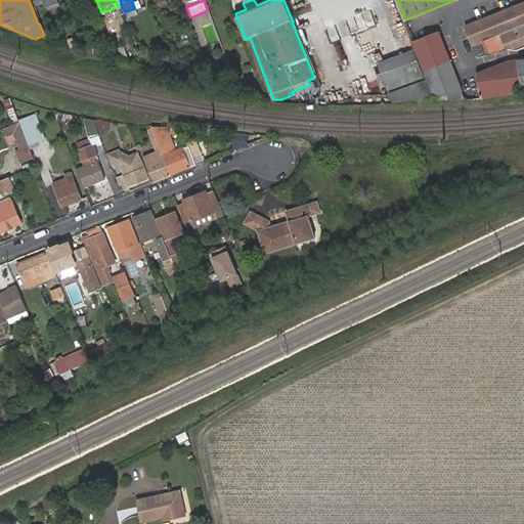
[(523,46),(523,2),(465,27),(473,45),(482,42),(487,54),(509,48),(516,50),(523,46)]
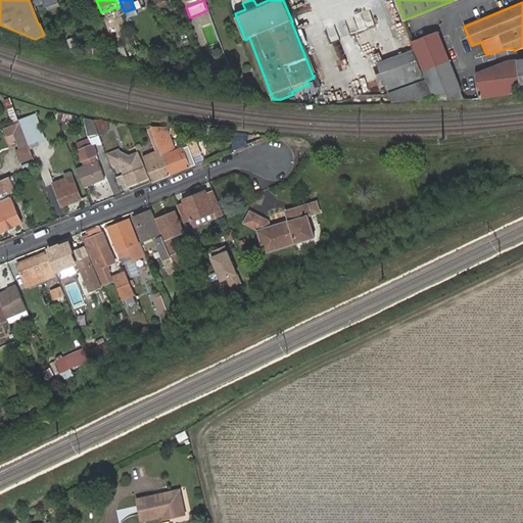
[(368,10),(353,17),(361,31),(375,25),(368,10)]
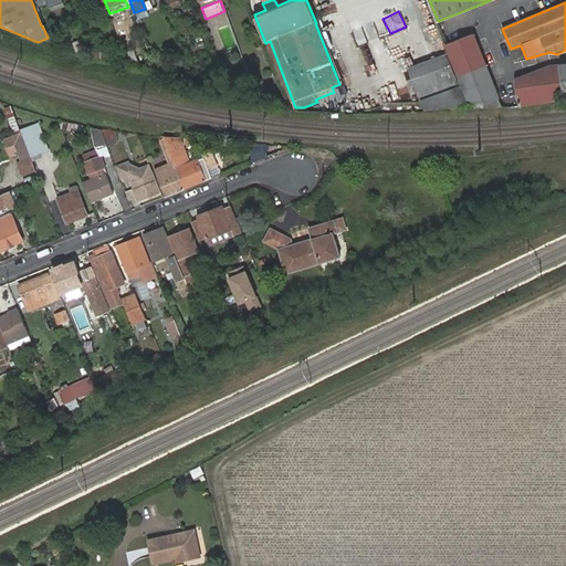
[(76,59),(91,61),(83,39),(65,45),(69,55),(76,59)]
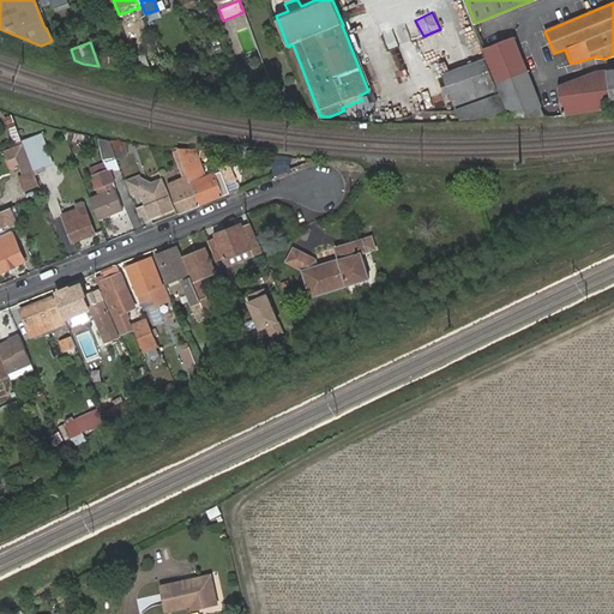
[(501,92),(511,118),(545,115),(515,42),(487,53),(503,91),(501,92)]
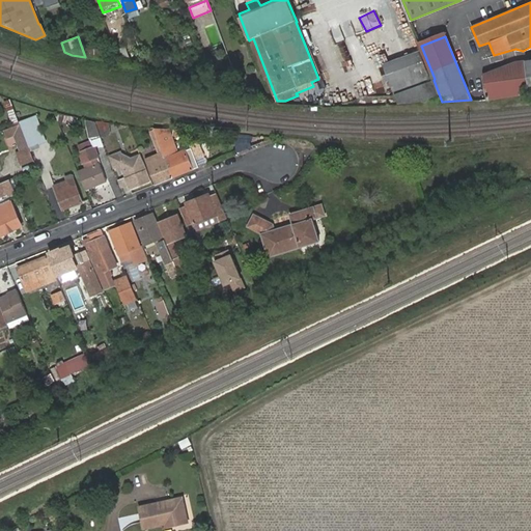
[(126,47),(115,51),(120,64),(132,66),(126,47)]
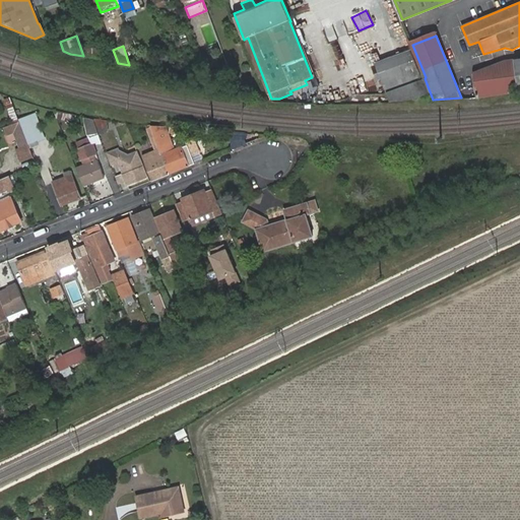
[(411,49),(375,62),(386,92),(389,102),(433,100),(425,78),(423,79),(411,49)]
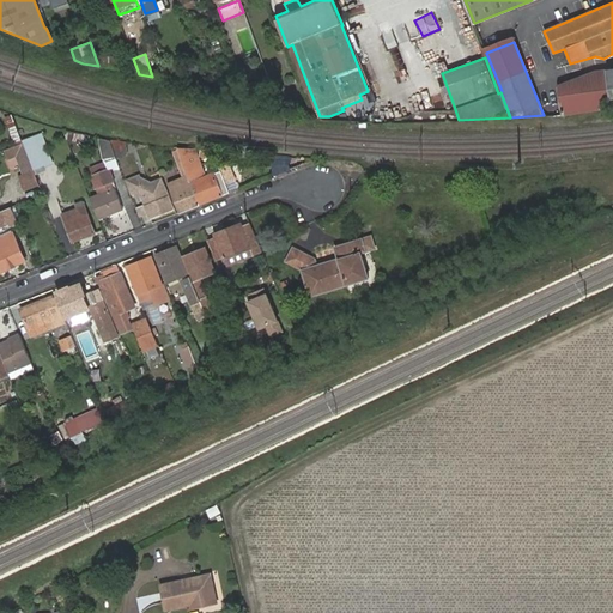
[(612,68),(590,72),(558,84),(562,102),(553,104),(546,87),(538,91),(547,116),(612,105),(612,68)]
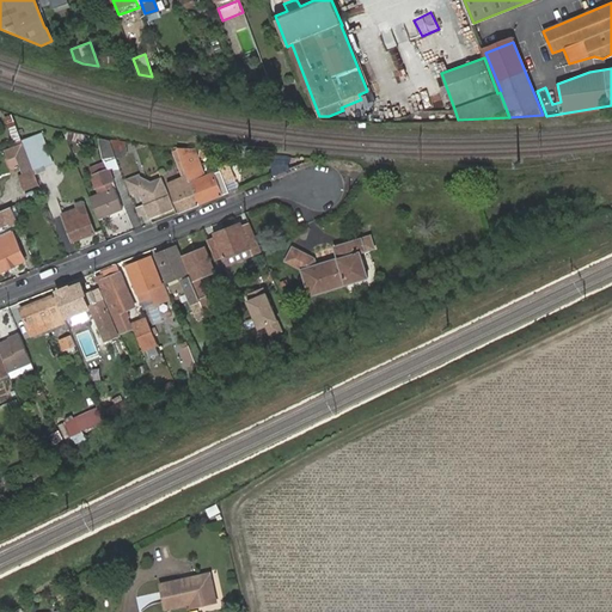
[(43,136),(24,144),(35,171),(54,164),(43,136)]
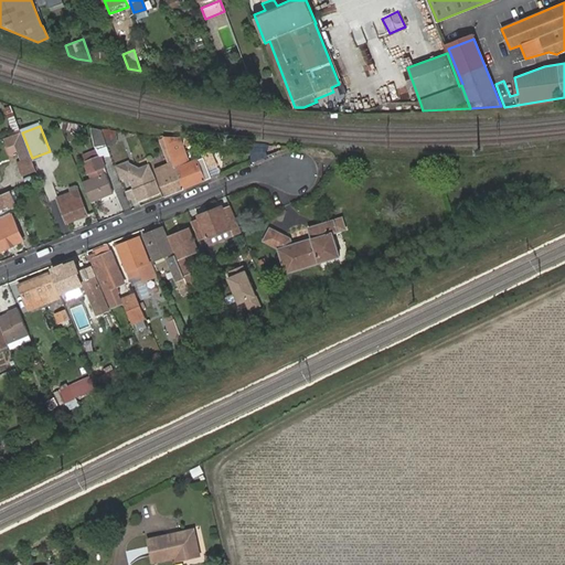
[(108,147),(102,129),(91,127),(96,144),(108,147)]
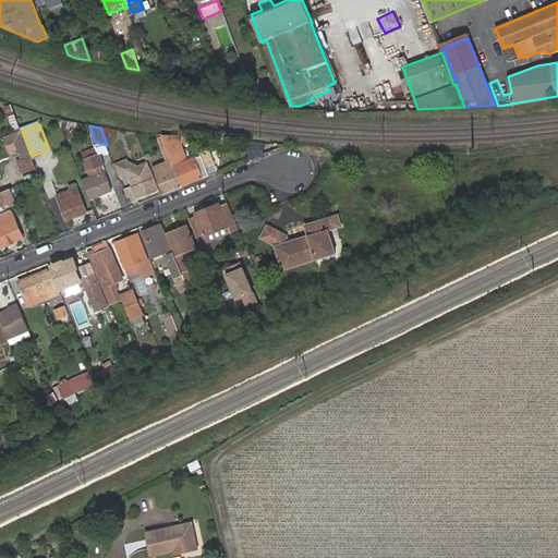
[(31,156),(22,131),(3,137),(7,146),(14,144),(21,160),(31,156)]
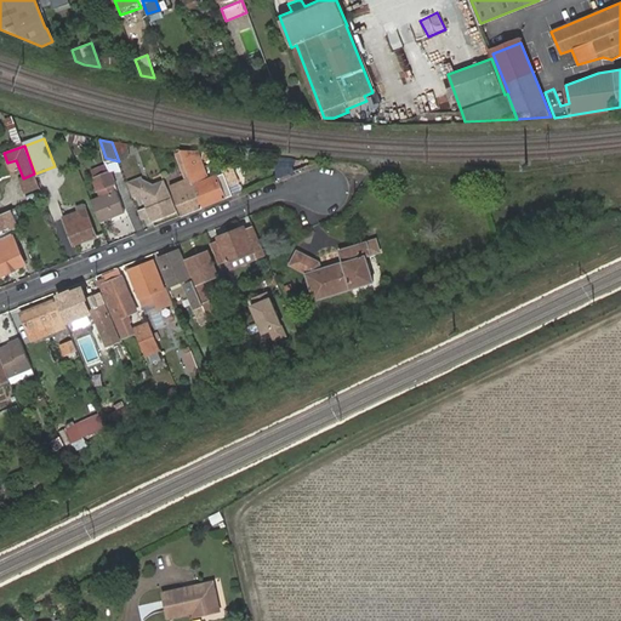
[(231,169),(232,154),(214,152),(214,154),(206,153),(206,160),(212,161),(211,167),(231,169)]
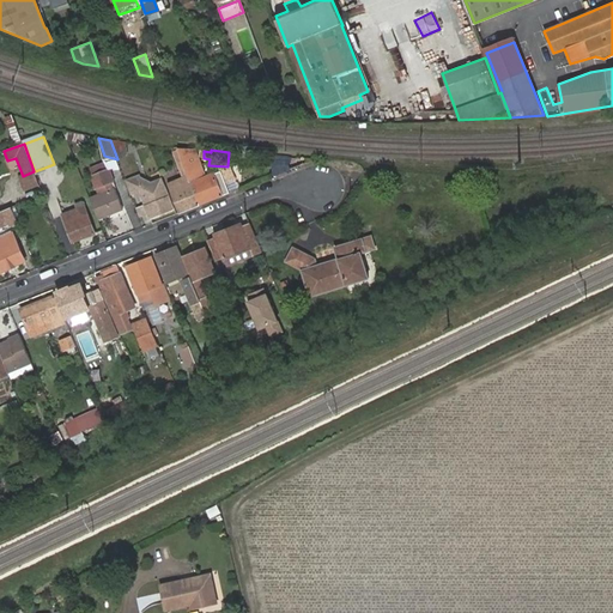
[(260,159),(241,164),(244,175),(262,170),(260,159)]
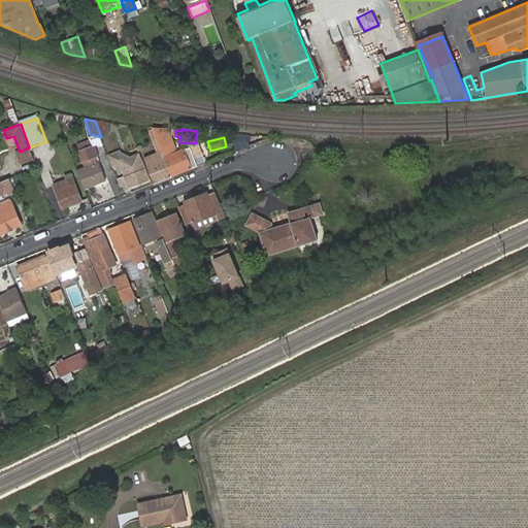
[(165,158),(159,141),(155,143),(158,154),(145,158),(155,184),(172,176),(165,158)]
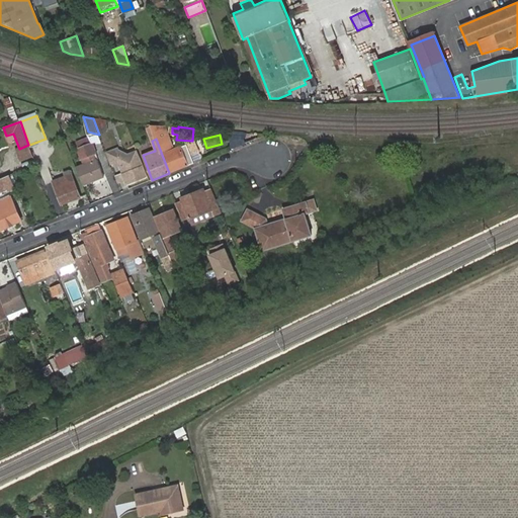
[(77,150),(81,160),(95,154),(91,144),(77,150)]
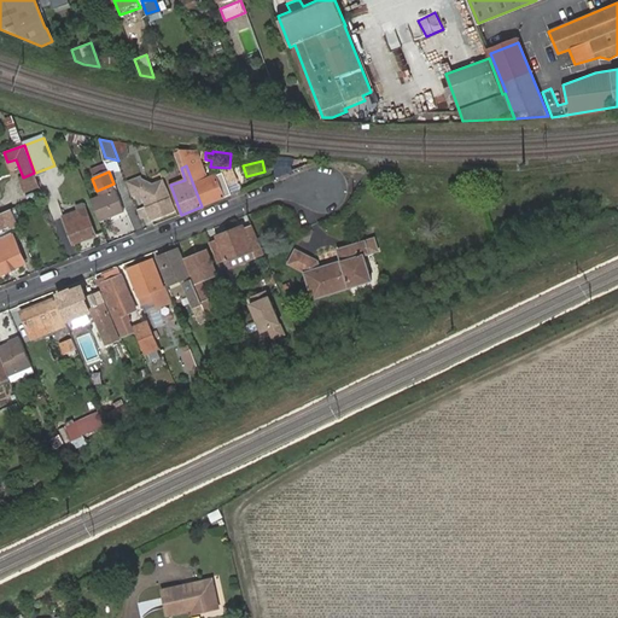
[(23,178),(18,179),(24,193),(40,187),(34,173),(23,178)]
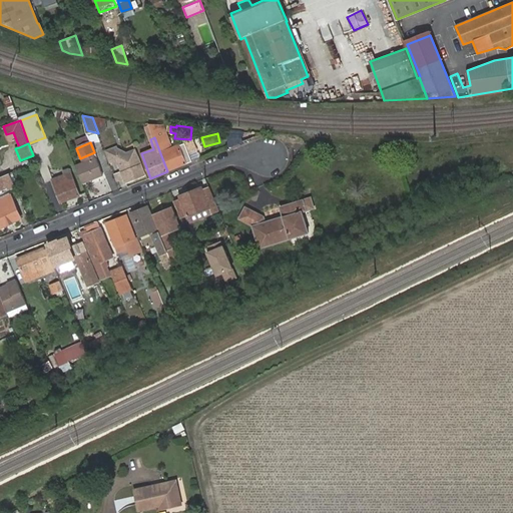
[(182,154),(188,152),(185,143),(178,146),(182,154)]
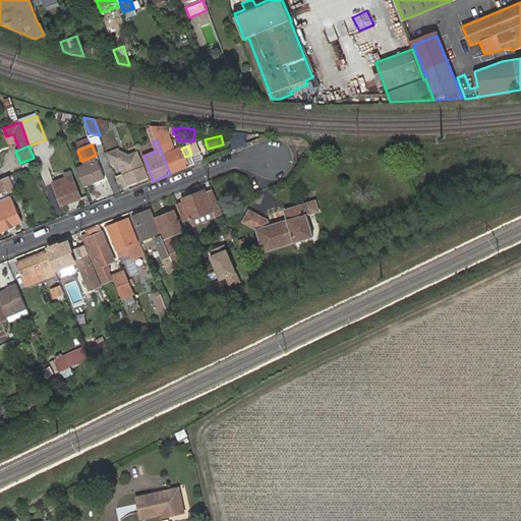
[(149,177),(138,154),(129,158),(130,160),(124,162),(124,160),(119,149),(107,154),(111,165),(119,162),(124,173),(127,181),(129,185),(149,177)]
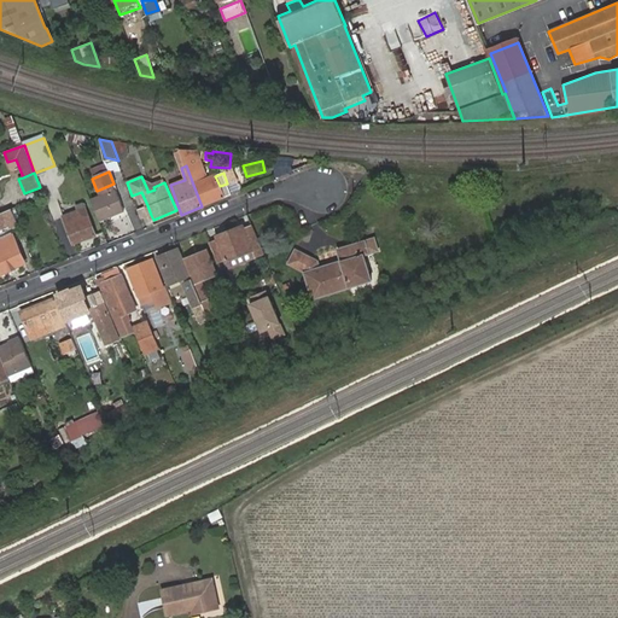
[(202,207),(232,194),(227,184),(220,186),(215,176),(193,185),(202,207)]
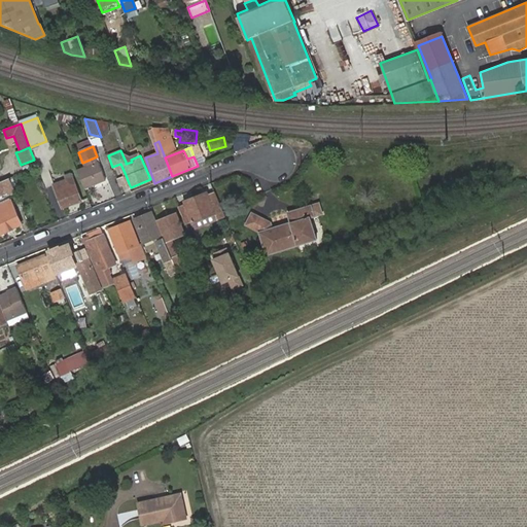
[(99,163),(77,171),(84,188),(106,180),(99,163)]
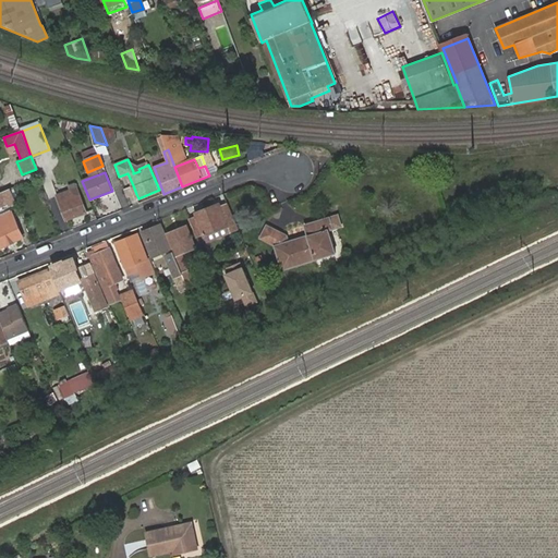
[(126,197),(136,194),(133,185),(123,189),(126,197)]
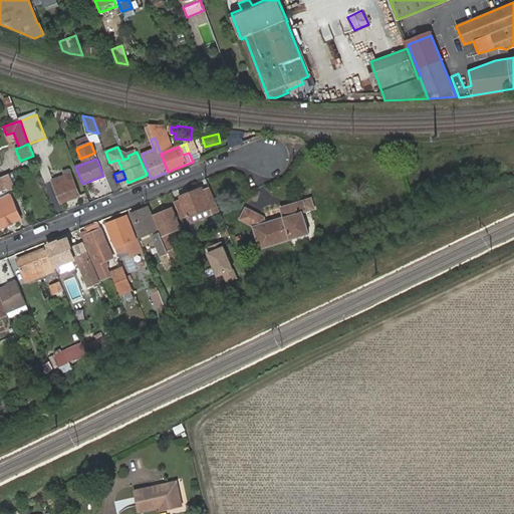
[(13,185),(9,174),(6,175),(0,177),(0,187),(1,190),(13,185)]
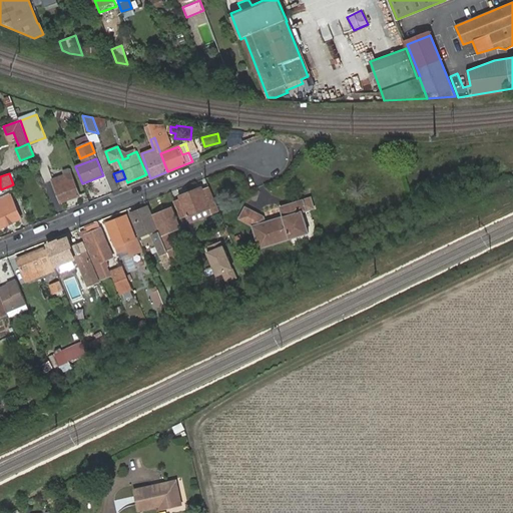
[(51,179),(60,202),(79,195),(73,180),(68,182),(65,174),(51,179)]
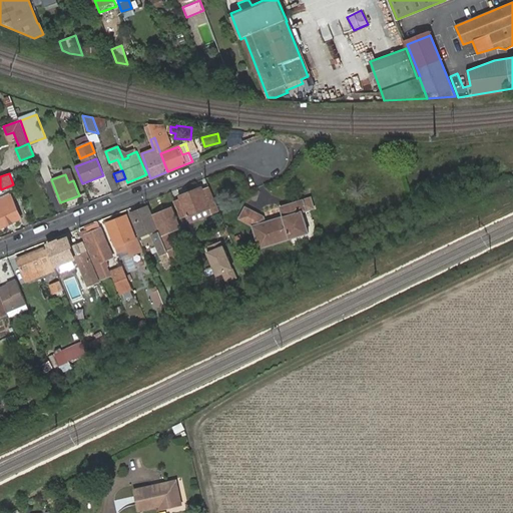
[(212,213),(219,210),(209,188),(202,191),(201,188),(179,197),(181,199),(174,201),(182,219),(209,208),(212,213)]
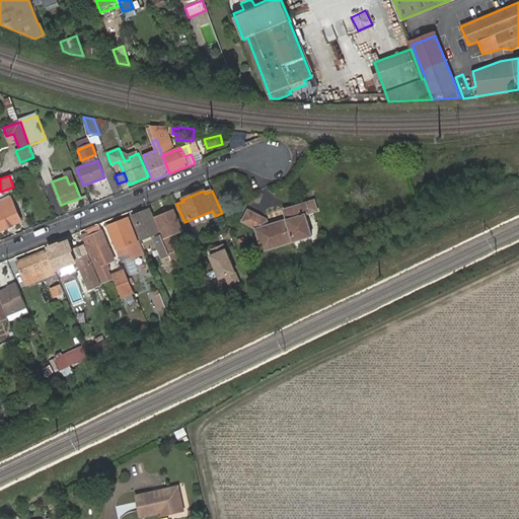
[(0,202),(0,230),(21,221),(10,198),(0,202)]
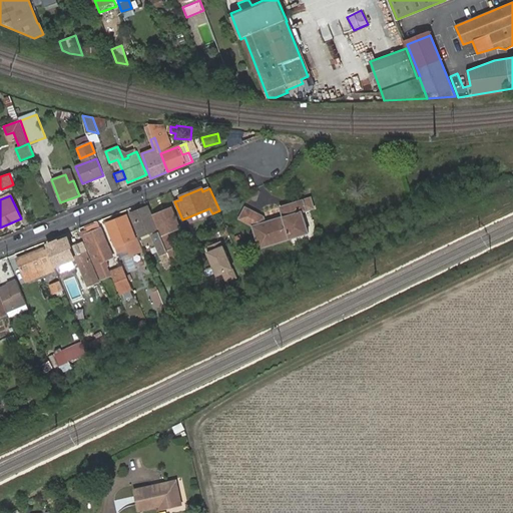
[(315,207),(312,196),(288,204),(290,210),(284,211),(285,216),(267,221),(265,215),(246,206),(240,218),(254,225),(261,246),(310,231),(304,210),(315,207)]
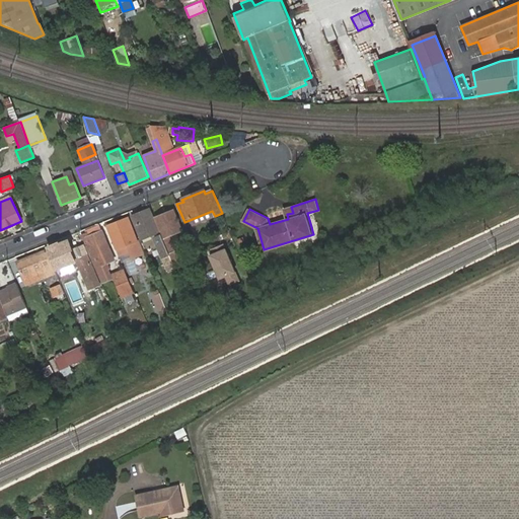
[(133,216),(140,233),(142,239),(158,232),(149,210),(133,216)]
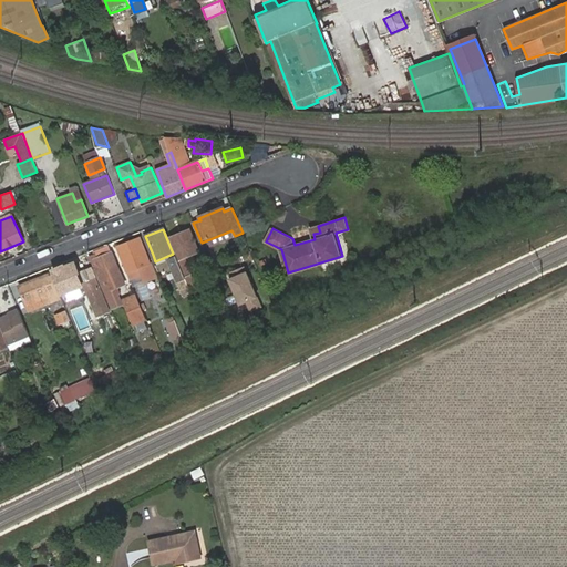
[(178,261),(186,279),(192,277),(184,258),(199,253),(189,229),(169,238),(179,260),(178,261)]
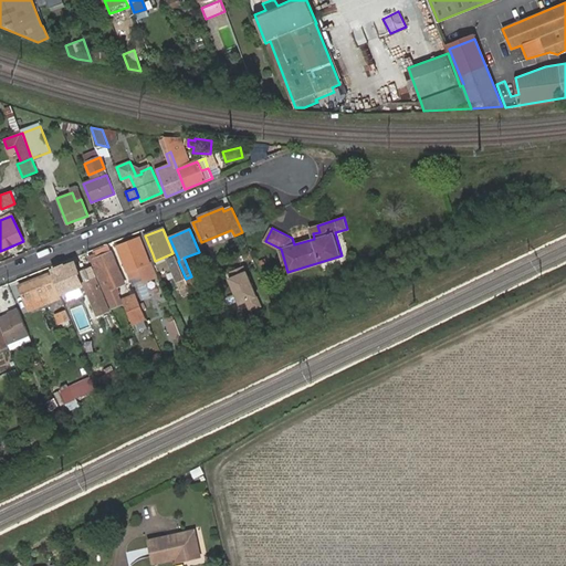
[(116,247),(126,271),(149,262),(139,238),(116,247)]
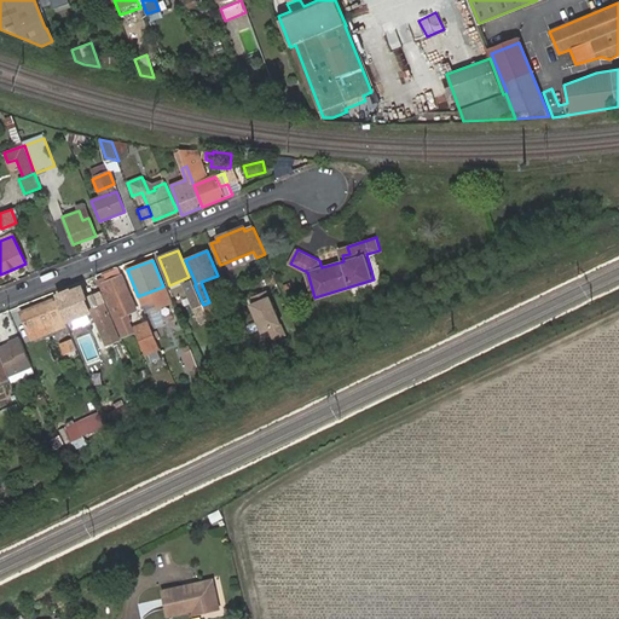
[(104,294),(122,337),(129,335),(121,314),(136,310),(121,276),(102,284),(105,293),(104,294)]
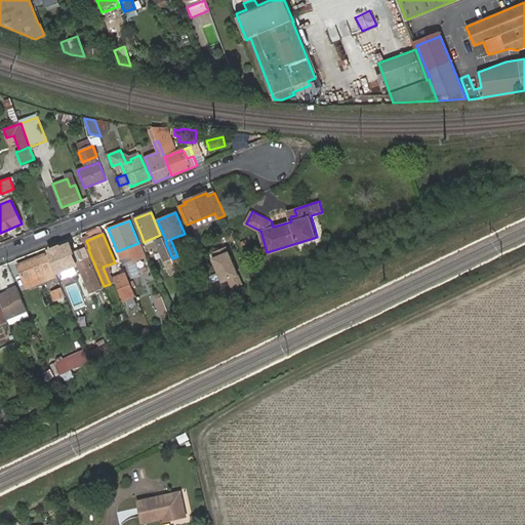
[(165,242),(163,237),(155,240),(164,263),(172,258),(165,242)]
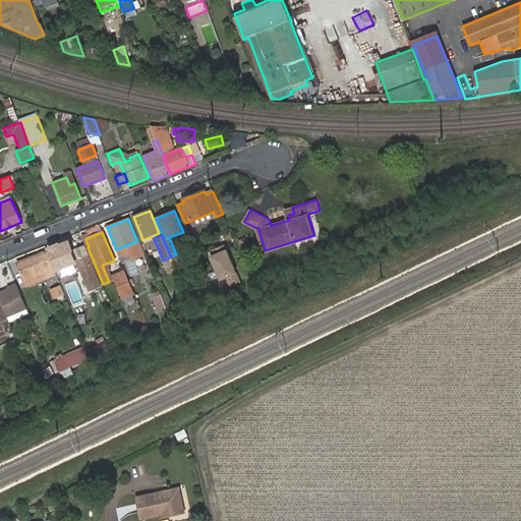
[(49,248),(57,269),(76,261),(87,285),(89,291),(100,287),(98,280),(79,238),(61,245),(60,244),(49,248)]
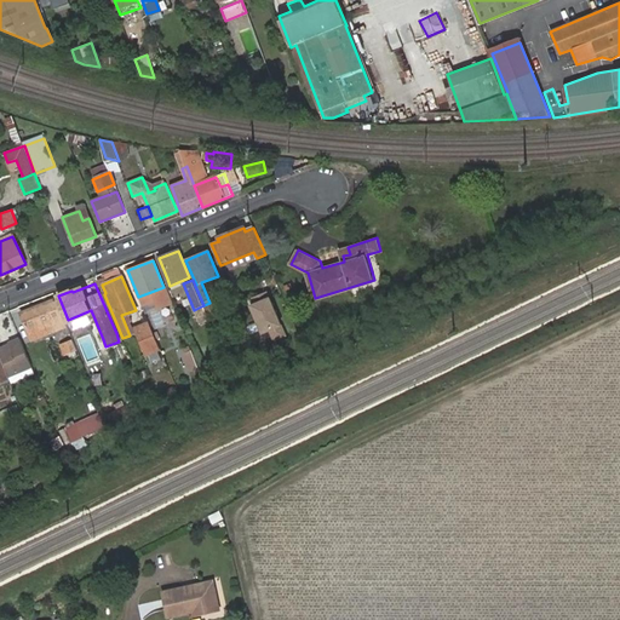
[(257,333),(267,331),(269,336),(281,332),(268,291),(246,298),(257,333)]
